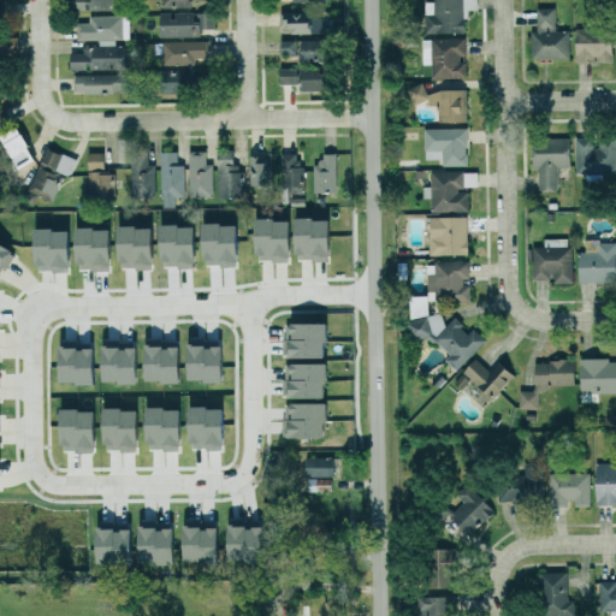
[(465,0),(426,0),(427,31),(466,30),(465,0)]
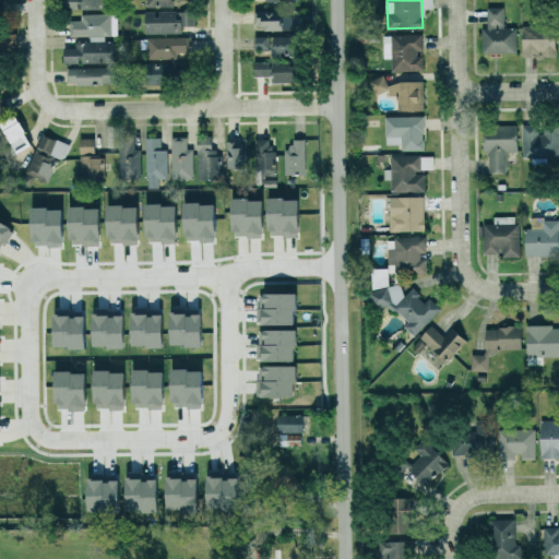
[(484,52),(519,52),(518,26),(506,27),(504,7),(487,7),(488,27),(484,27),(484,52)]
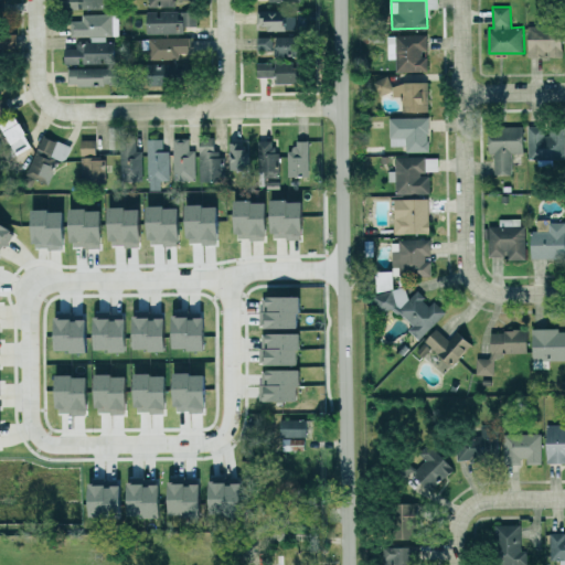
[(147,34),(185,33),(185,25),(198,25),(196,10),(147,11),(147,34)]
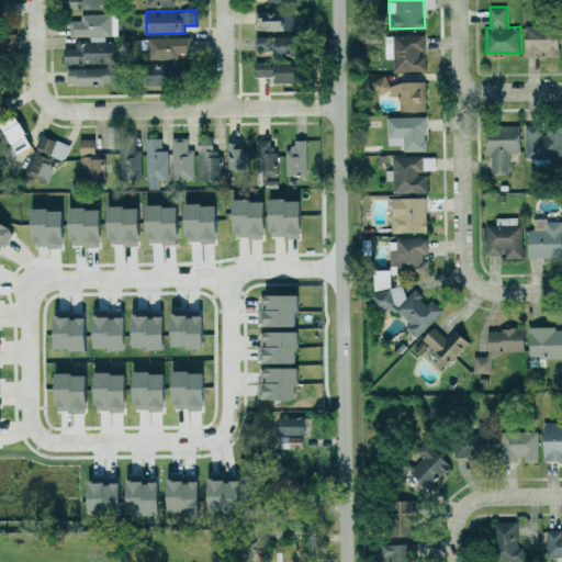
[(267,30),(296,30),(295,10),(256,11),(257,26),(267,26),(267,30)]
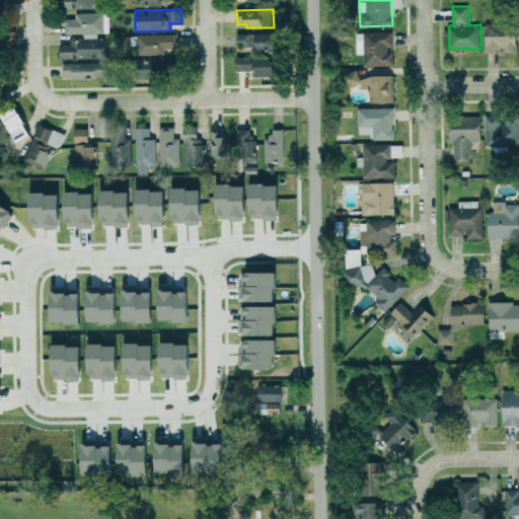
[(66,33),(103,32),(103,12),(75,13),(75,18),(66,18),(66,33)]
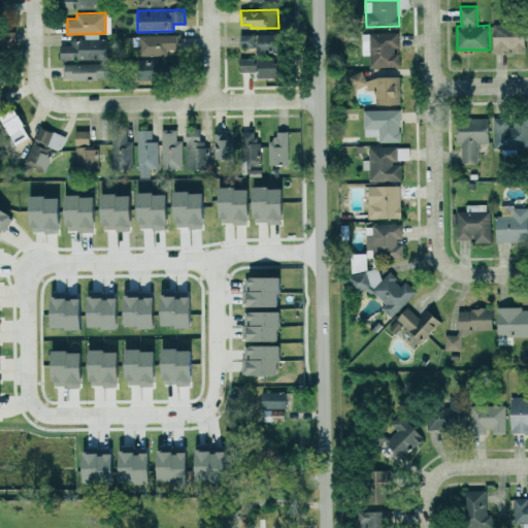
[(527,53),(527,25),(495,25),(495,53),(514,53),(527,53)]
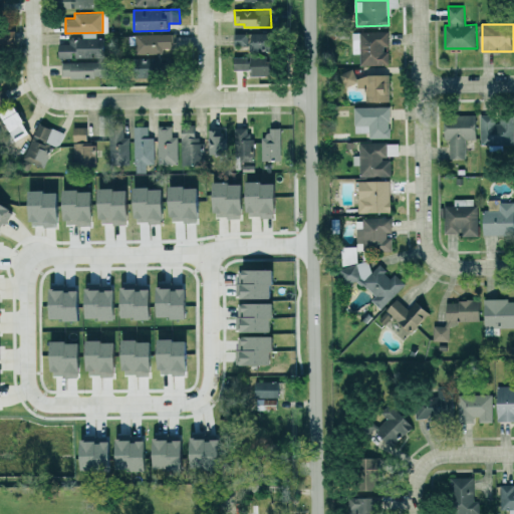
[(272,32),(235,33),(235,45),(253,45),(253,50),(272,50),(272,32)]
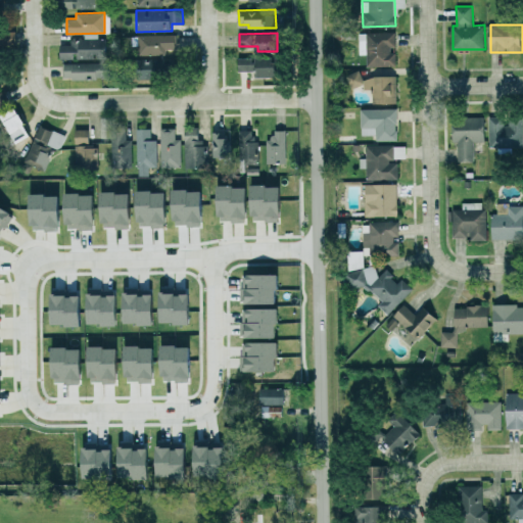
[(367,66),(397,65),(397,52),(395,52),(395,33),(359,33),(360,54),(367,54),(367,66)]
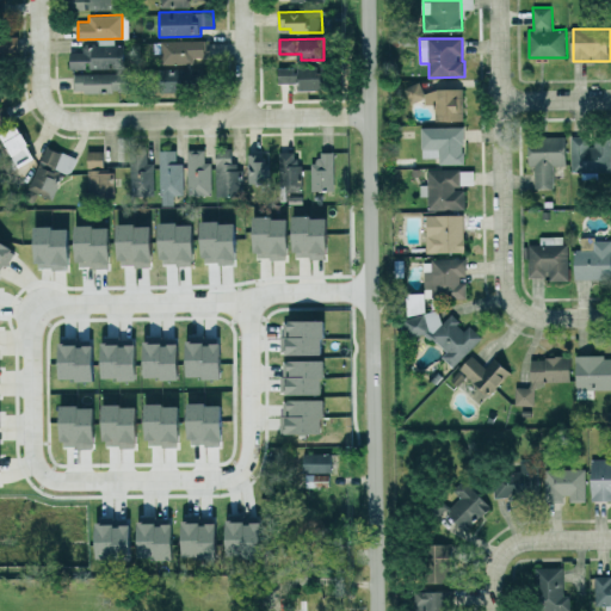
[(162,41),(162,63),(207,62),(205,39),(162,41)]
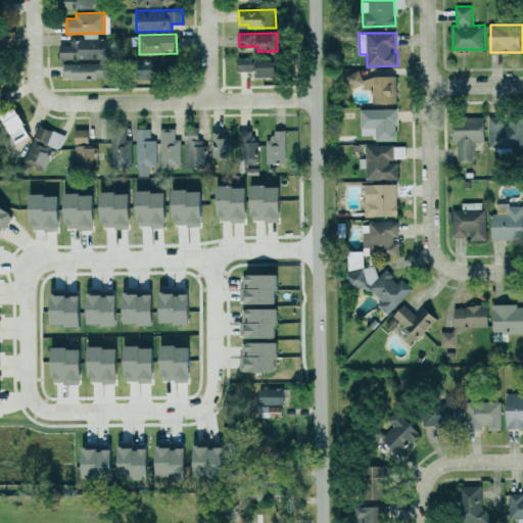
[(72,44),(60,44),(61,59),(107,58),(107,38),(72,39),(72,44)]
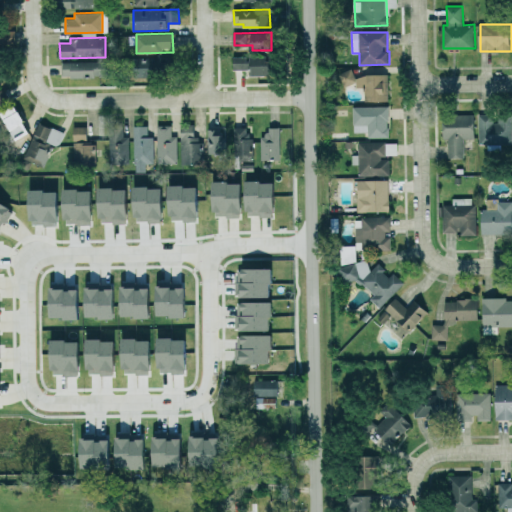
[(250,69),(250,75),(272,75),(272,56),(235,57),(235,69),(250,69)]
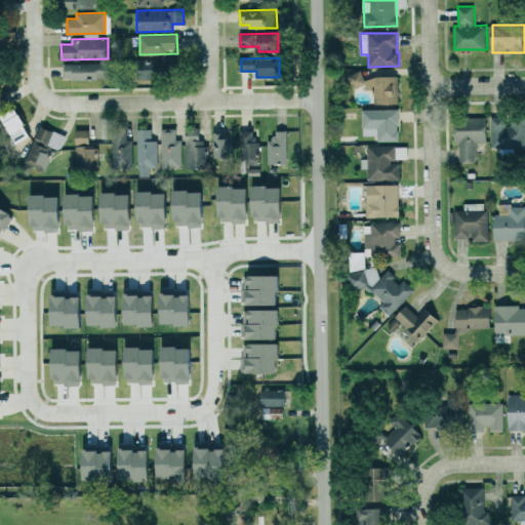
[(64,63),(65,79),(111,78),(111,62),(64,63)]
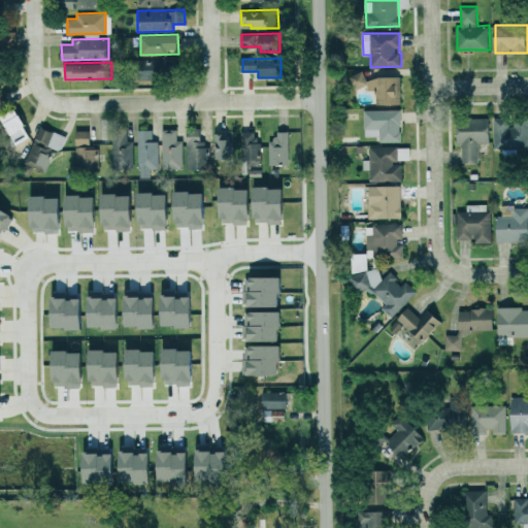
[(401,103),(401,76),(366,76),(366,72),(354,72),(354,88),(376,88),(376,103),(401,103)]
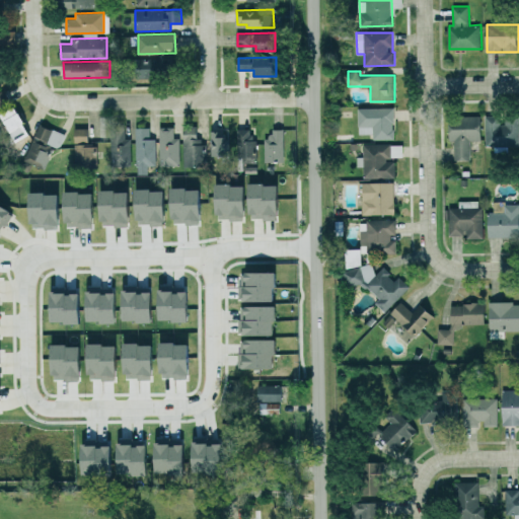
[(0,108),(8,103),(0,92),(0,108)]
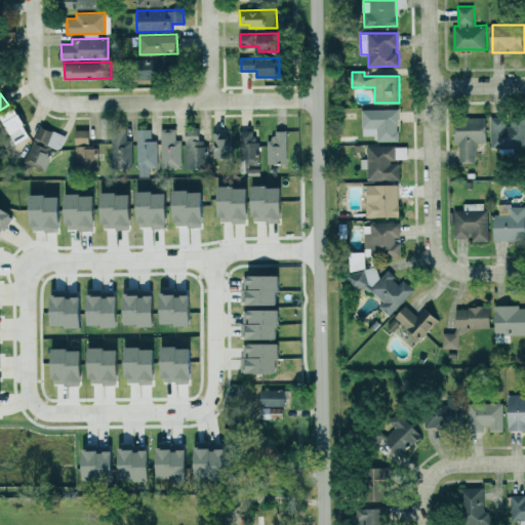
[(15,144),(32,136),(19,108),(4,114),(15,144)]
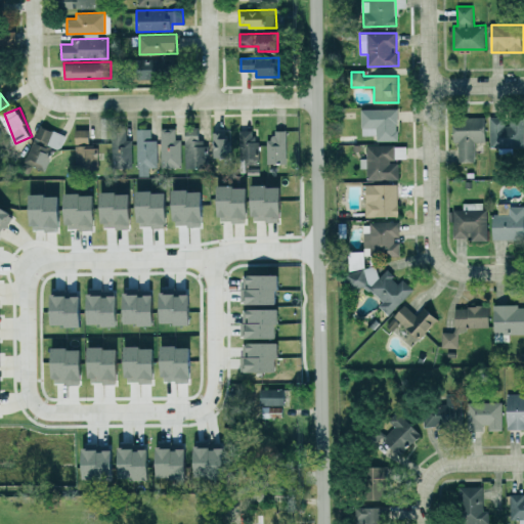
[(398,107),(361,108),(362,135),(377,134),(377,140),(399,140),(398,107)]
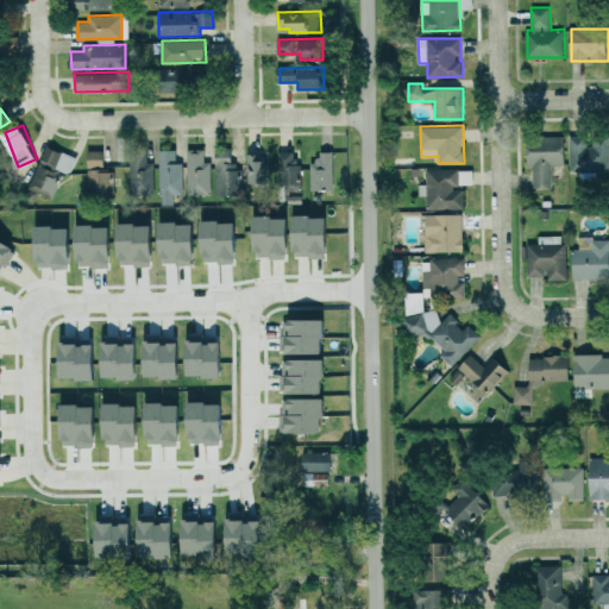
[(571,173),(608,170),(608,140),(588,142),(588,135),(570,136),(571,173)]
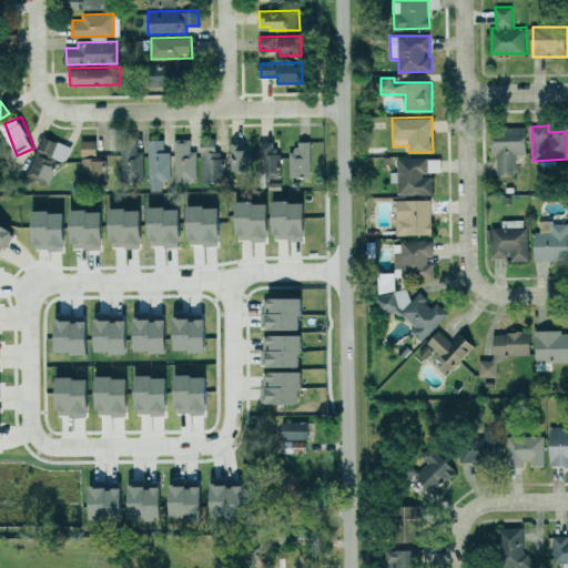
[(516,174),(517,154),(528,154),(528,128),(494,128),(494,154),(498,154),(498,174),(516,174)]
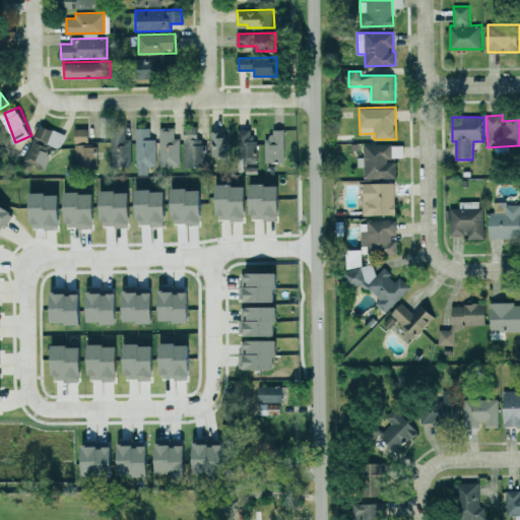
[(66,133),(38,124),(25,161),(46,169),(53,146),(61,148),(66,133)]
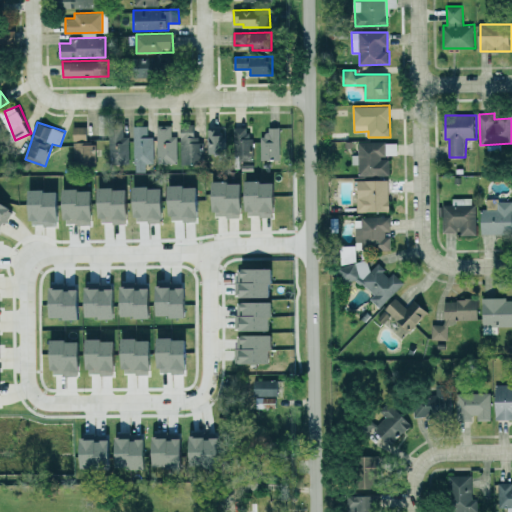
[(172,124),(158,125),(158,163),(177,162),(177,135),(172,135),(172,124)]
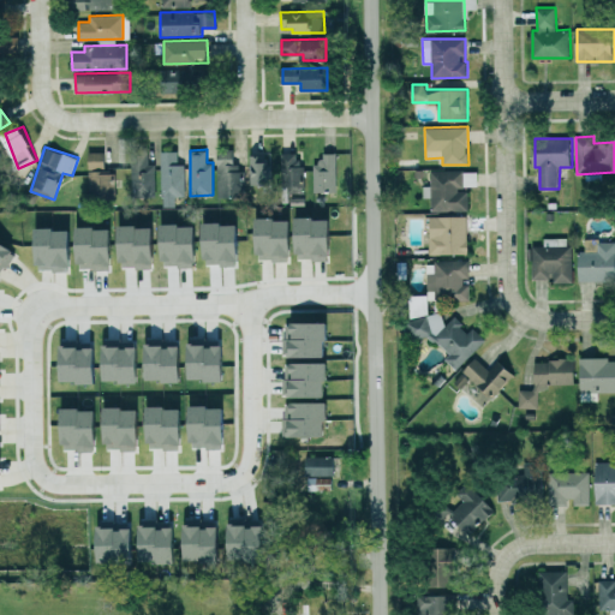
[(236,165),(236,149),(216,149),(218,197),(244,196),(244,165),(236,165)]
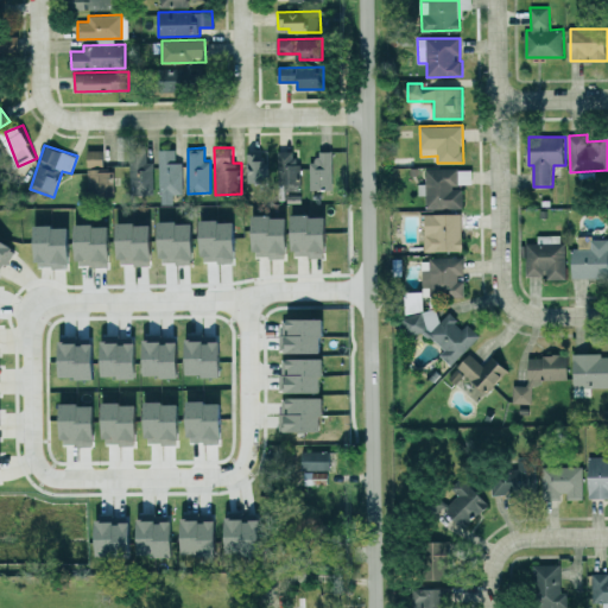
[(183,163),(176,163),(176,149),(159,149),(159,204),(175,204),(175,195),(183,195),(183,163)]
